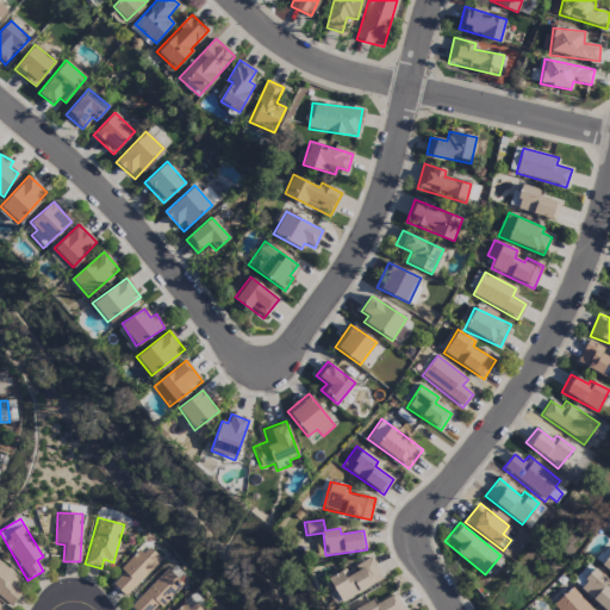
[(609,543),(608,542),(595,561),(609,572),(609,543)]
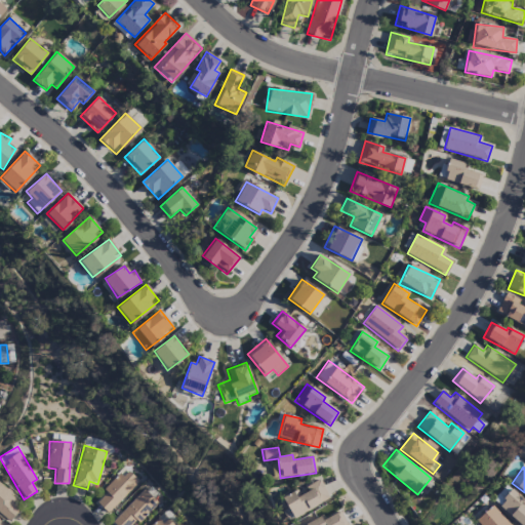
[(138,482),(128,471),(122,477),(120,475),(94,501),(108,514),(138,482)]
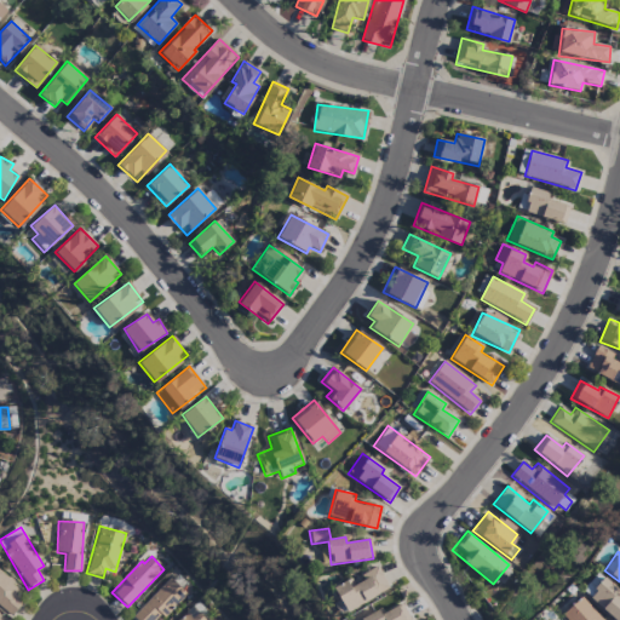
[(389,589),(377,566),(334,590),(346,613),(389,589)]
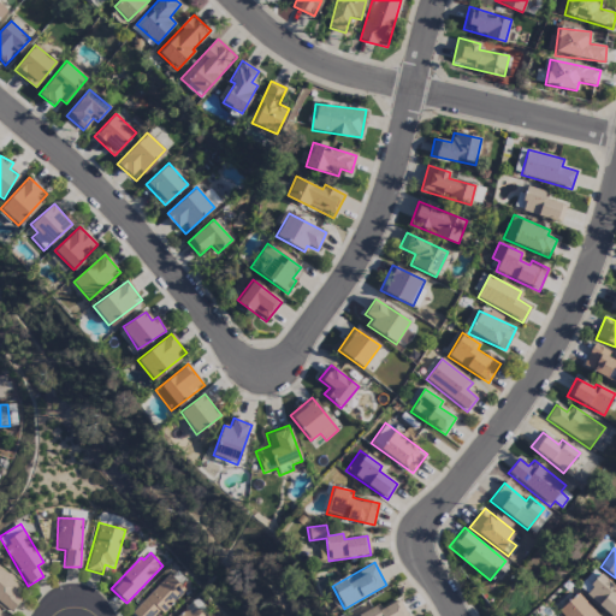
[(0,603),(10,612),(27,593),(0,569),(0,603)]
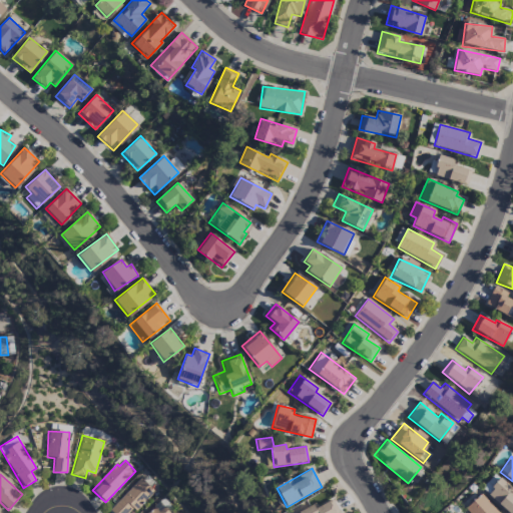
[(512,512),(512,496),(509,493),(512,490),(495,474),(481,489),(507,512),(512,512)]
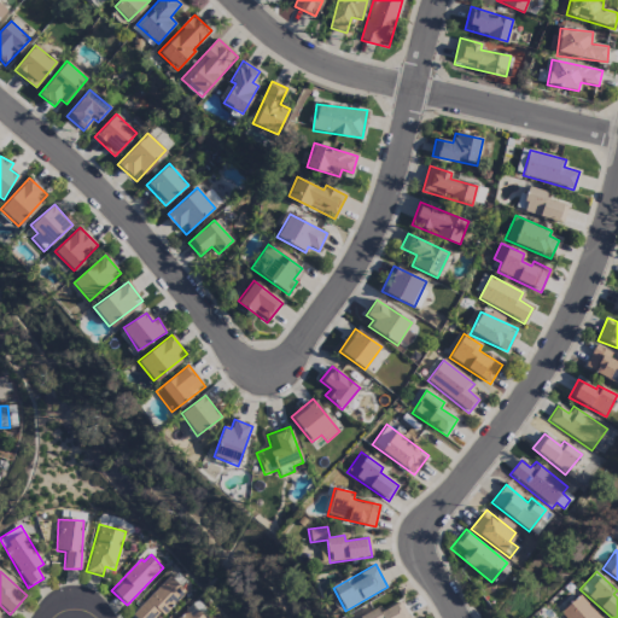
[(132,614),(134,617),(157,617),(185,590),(168,576),(132,614)]
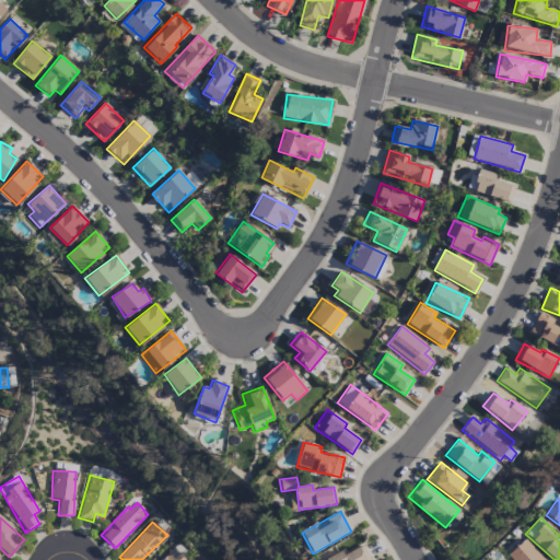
[(511,559),(539,559),(523,540),(506,556),(511,559)]
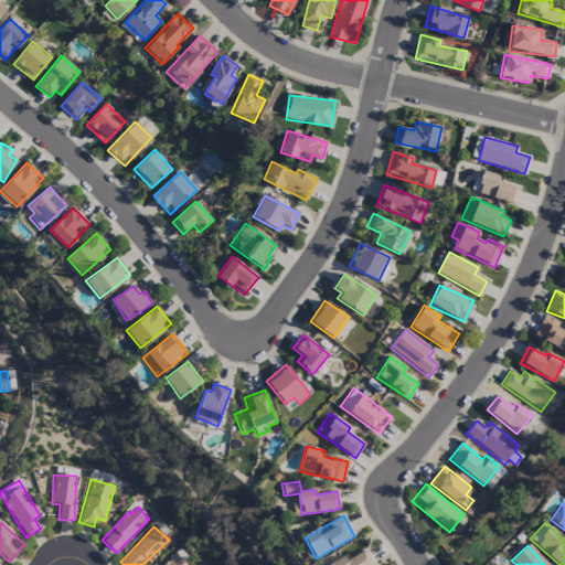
[(373,564),(365,550),(345,561),(343,556),(327,564),(373,564)]
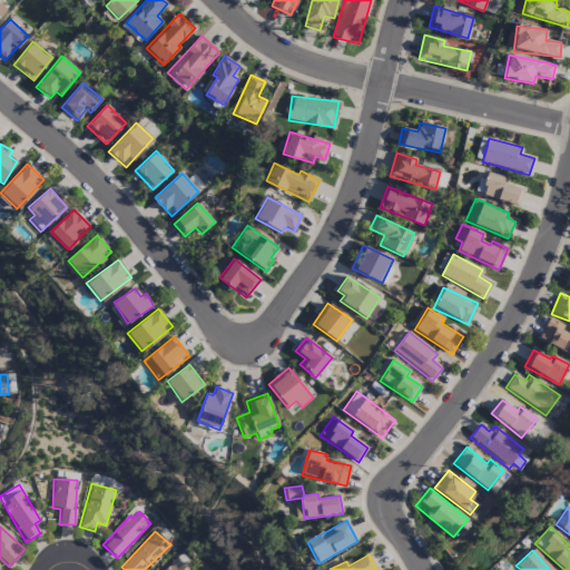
[(187,569),(179,559),(165,569),(187,569)]
